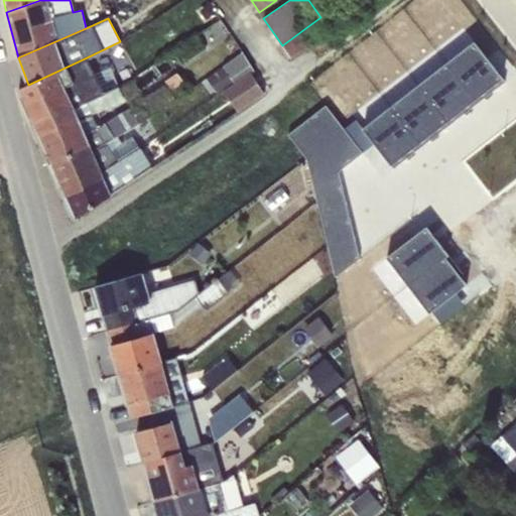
[(305,28),(282,45),(291,58),(313,41),(305,28)]
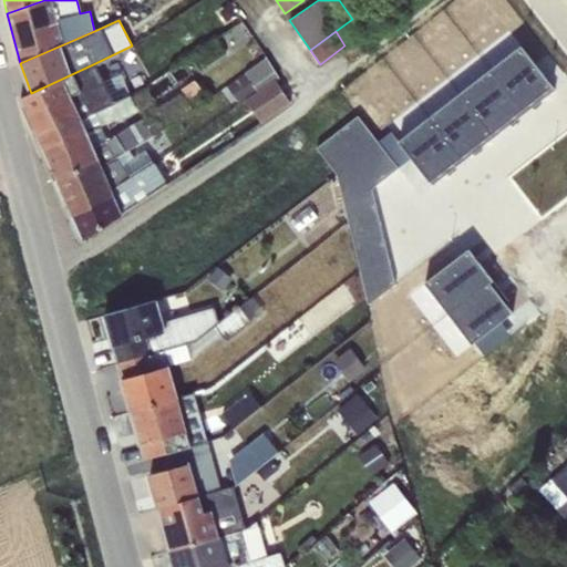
[(521,47),(491,70),(522,111),(528,106),(531,109),(555,90),(521,47)]
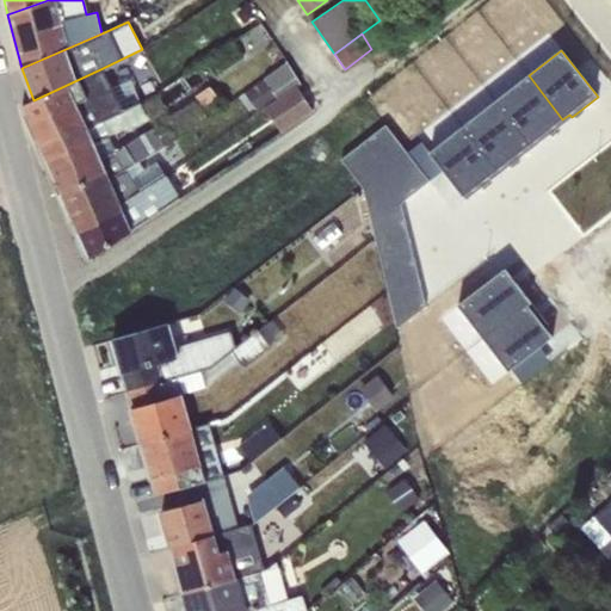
[(244,92),(257,110),(276,97),(277,99),(300,81),(287,61),(263,78),(263,79),(244,92)]
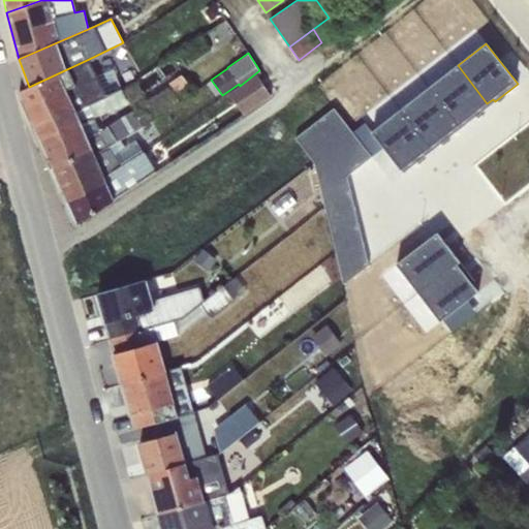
[(19,92),(33,125),(107,96),(121,85),(113,68),(97,75),(89,59),(29,87),(19,92)]
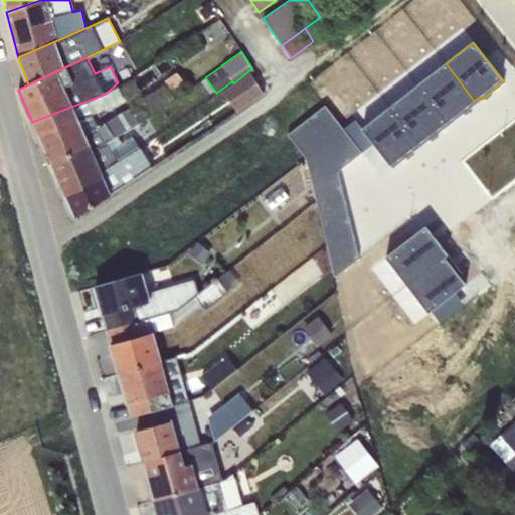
[(417,86),(449,126),(471,108),(469,105),(474,101),(446,63),(417,86)]
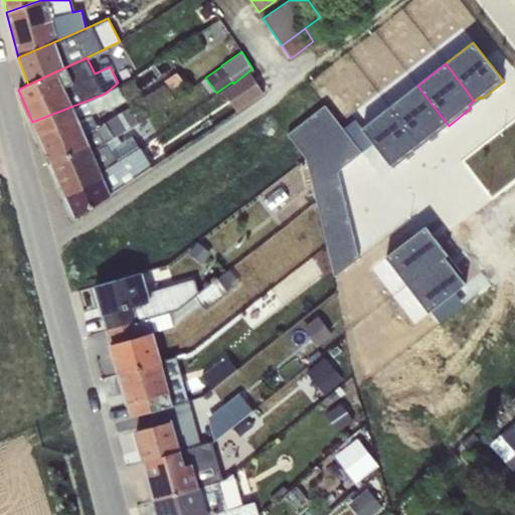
[(165,80),(176,97),(188,88),(177,72),(165,80)]
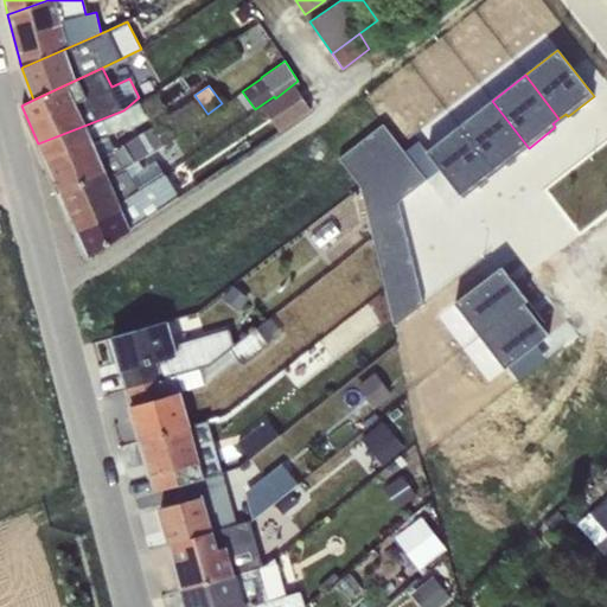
[(295,87),(263,108),(279,132),(311,110),(295,87)]
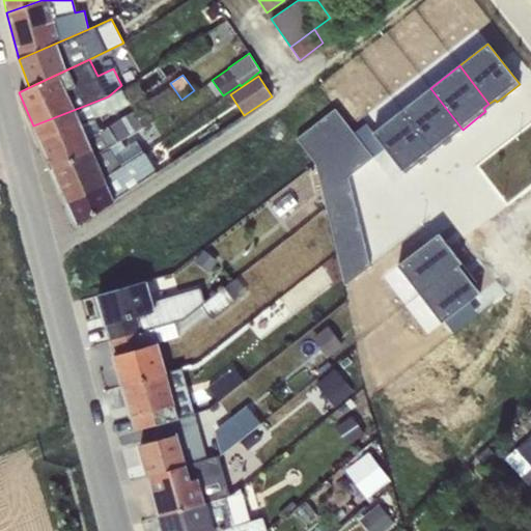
[(169,86),(145,103),(155,117),(179,101),(169,86)]
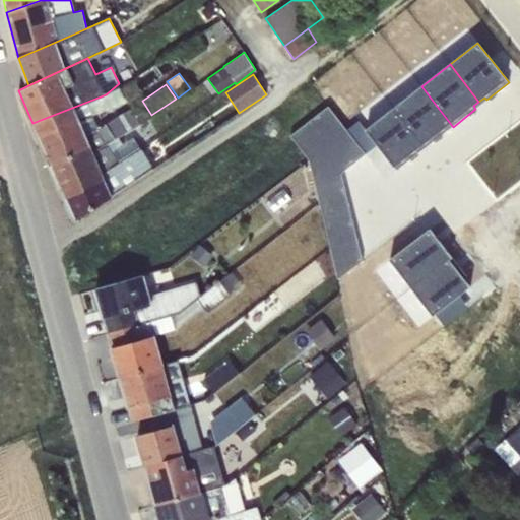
[(421,86),(393,109),(423,146),(428,141),(430,144),(453,127),(421,86)]
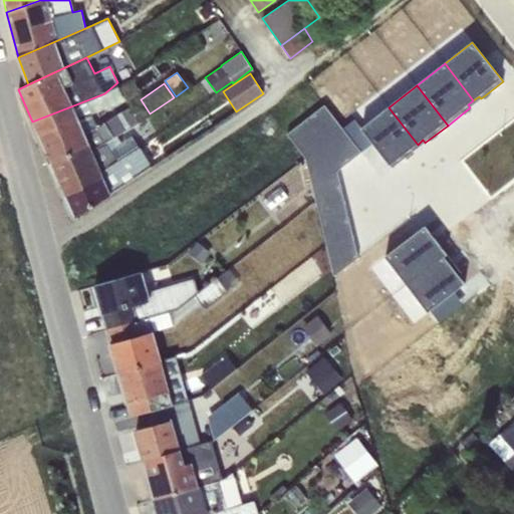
[(51,163),(106,142),(148,115),(140,102),(96,127),(91,114),(122,101),(116,88),(104,93),(32,121),(51,163)]
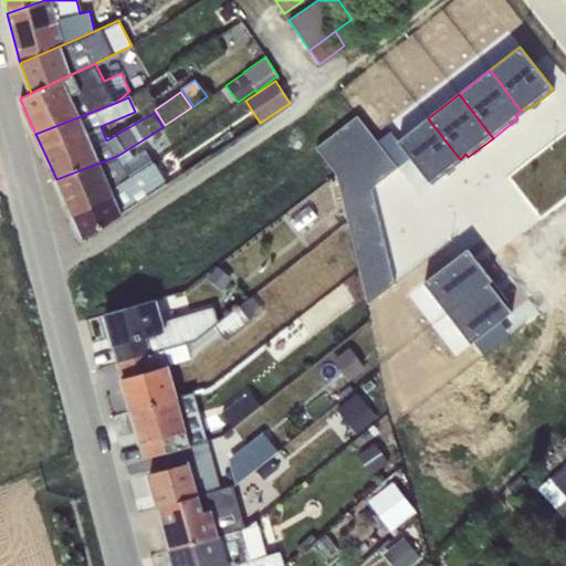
[(357,116),(315,148),(336,175),(367,304),(394,284),(371,189),(397,168),(377,142),(357,116)]
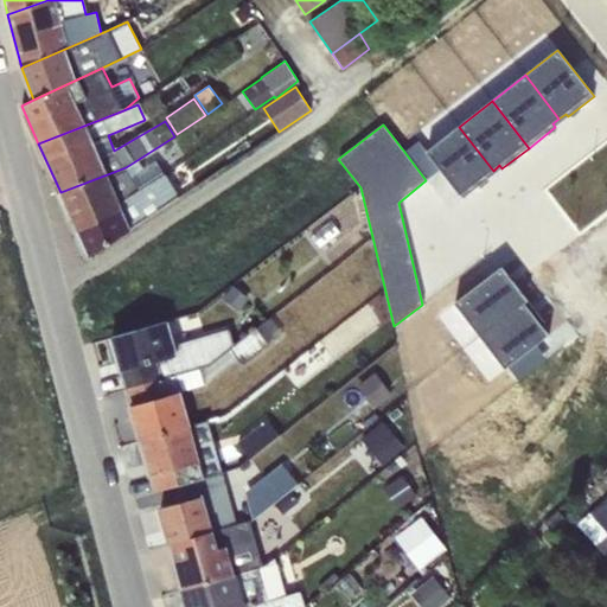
[(459,127),(427,152),(440,170),(462,199),(489,178),(486,174),(493,171),(459,127)]
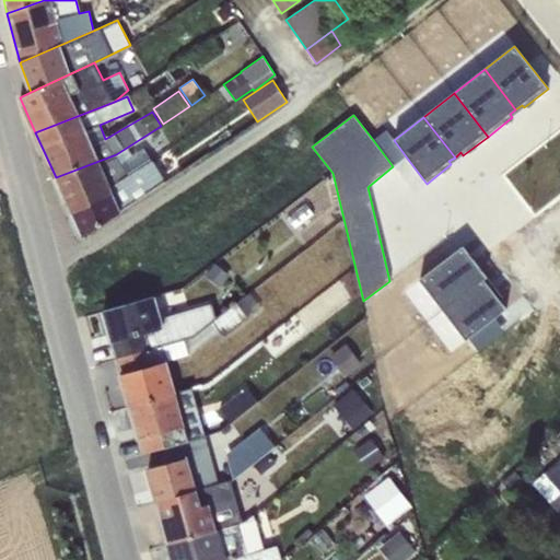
[(386,130),(373,140),(393,166),(406,156),(394,140),(386,130)]
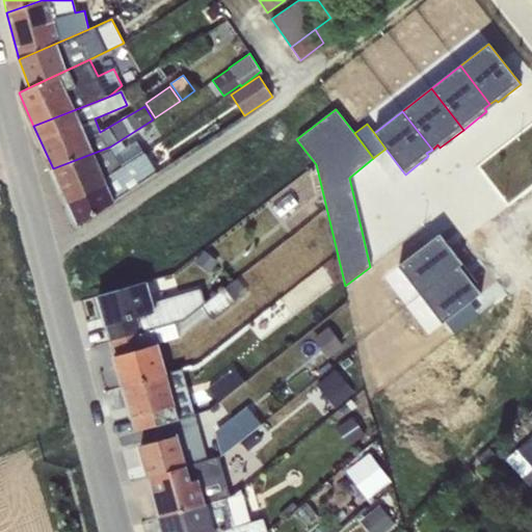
[(110,147),(53,168),(63,193),(143,152),(135,141),(113,154),(110,147)]
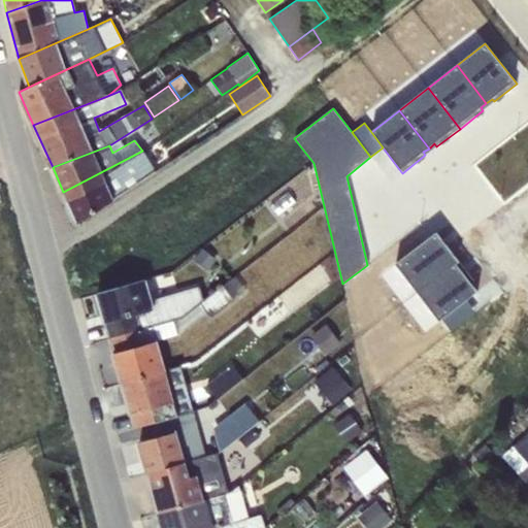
[(142,151),(63,192),(77,224),(156,172),(142,151)]
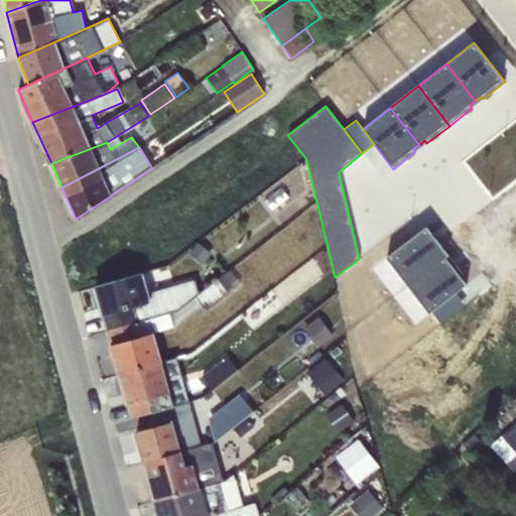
[(280,187),(264,201),(271,211),(288,198),(280,187)]
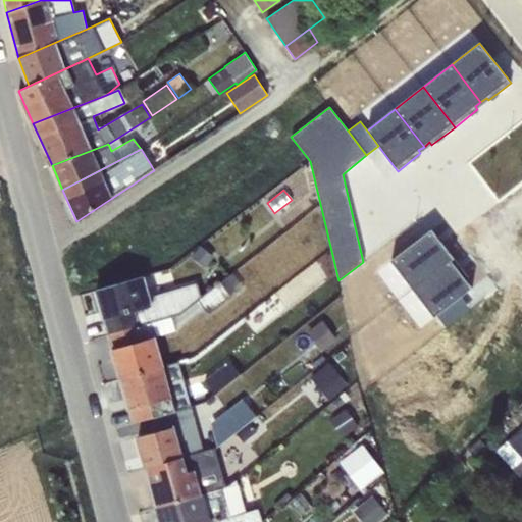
[(431,229),(390,261),(413,290),(453,258),(431,229)]
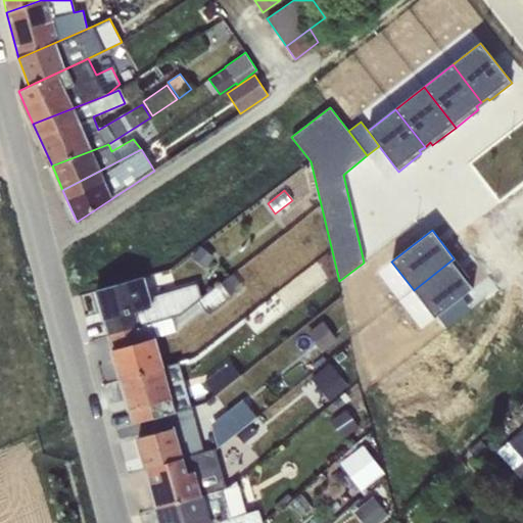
[(201,244),(191,257),(206,269),(217,256),(201,244)]
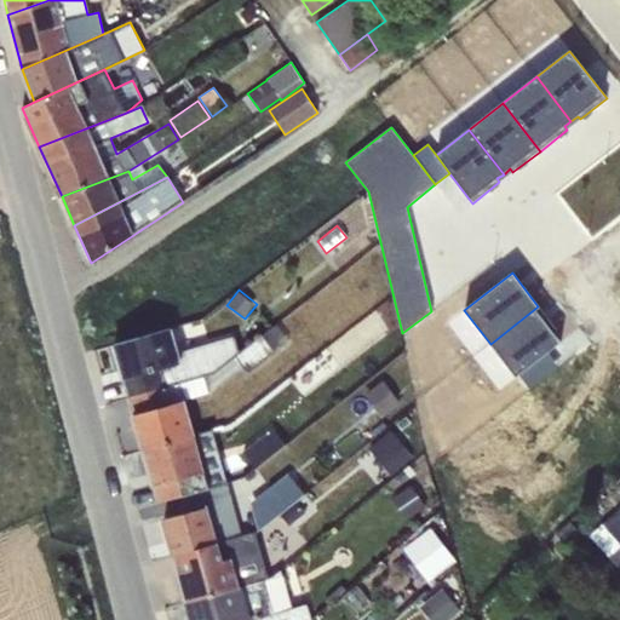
[(538,306),(491,344),(516,377),(518,375),(547,352),(561,343),(554,332),(556,329),(538,306)]
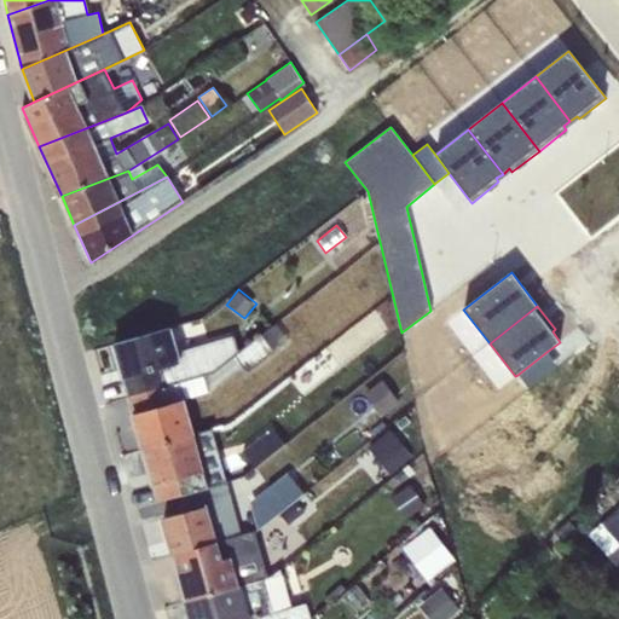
[(212,374),(128,397),(143,450),(194,434),(184,399),(208,393),(242,366),(247,372),(288,340),(276,324),(238,353),(212,374)]
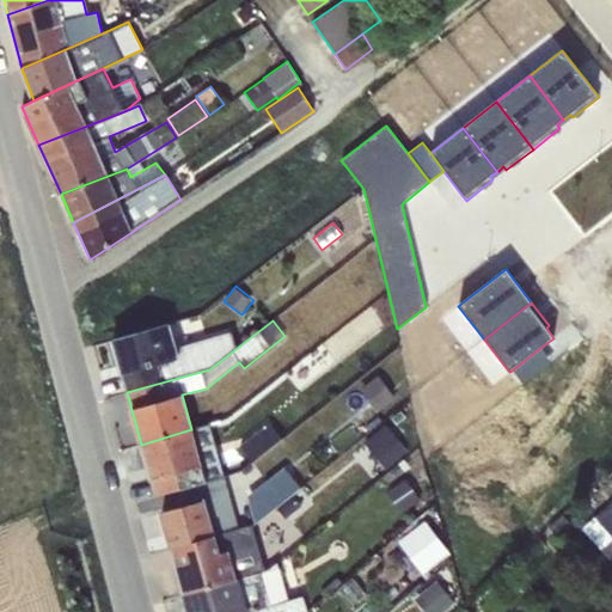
[(209,369),(236,349),(231,332),(177,348),(170,323),(112,341),(127,392),(209,369)]
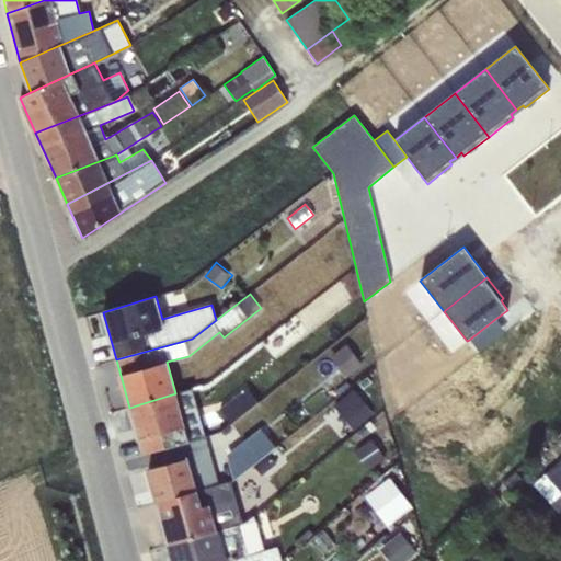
[(495,319),(469,340),(479,352),(505,332),(495,319)]
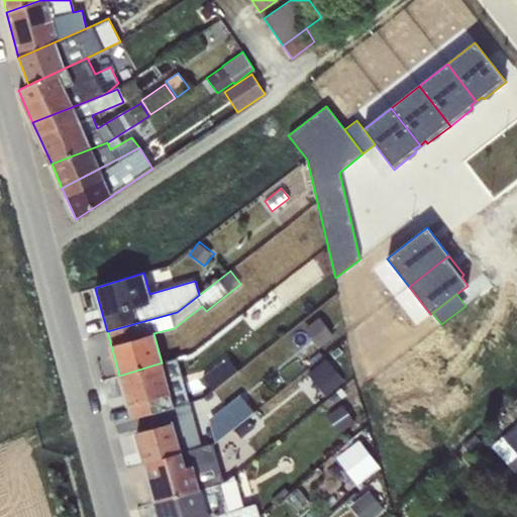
[(318,317),(304,329),(319,348),(333,337),(318,317)]
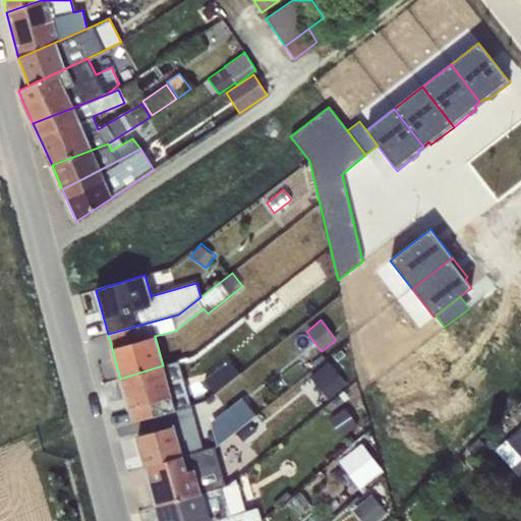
[(163,365),(120,379),(133,422),(150,418),(190,405),(177,360),(163,365)]
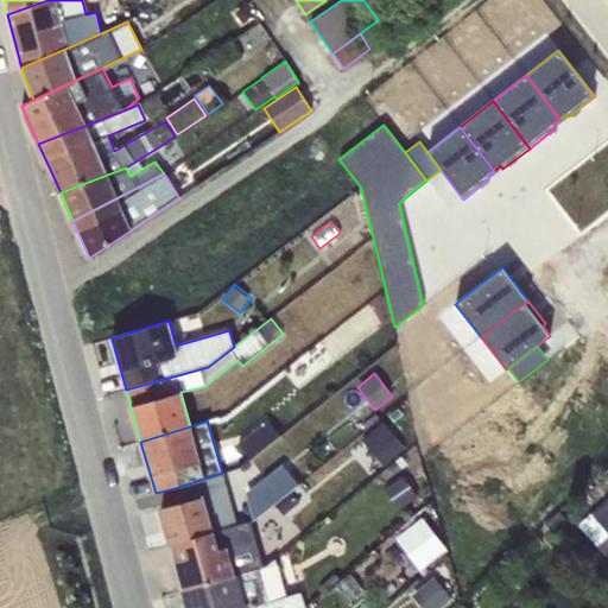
[(267,420),(238,443),(248,460),(280,436),(267,420)]
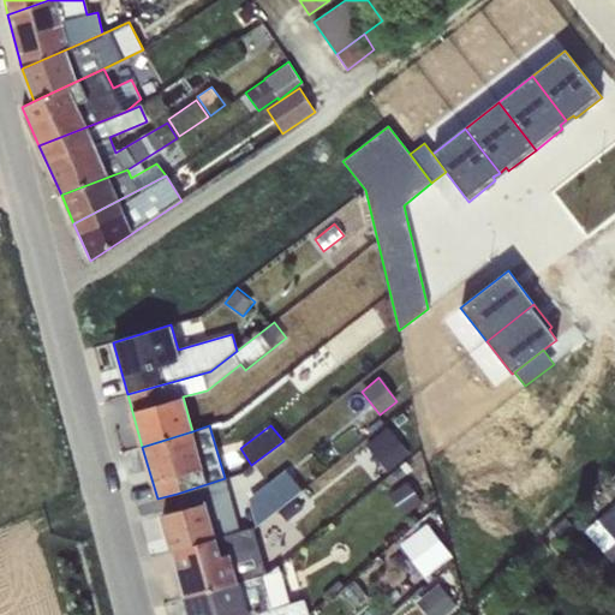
[(388,428),(366,446),(388,472),(411,454),(388,428)]
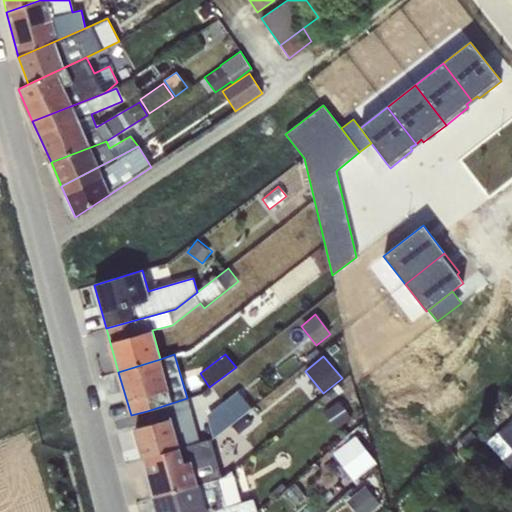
[(237,390),(206,414),(213,437),(251,407),(237,390)]
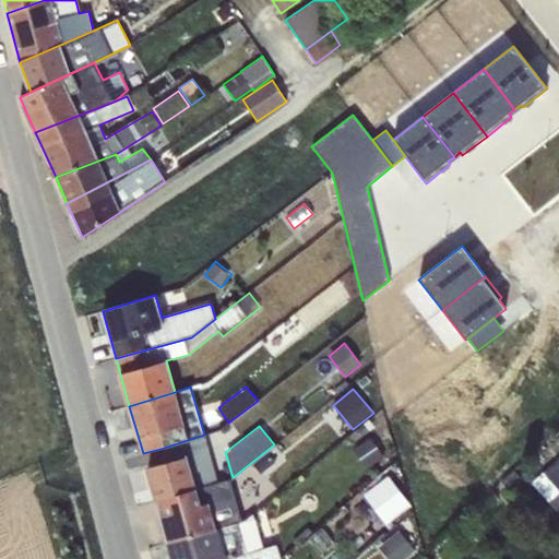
[(204,435),(161,449),(165,463),(147,468),(156,500),(217,483),(204,435)]
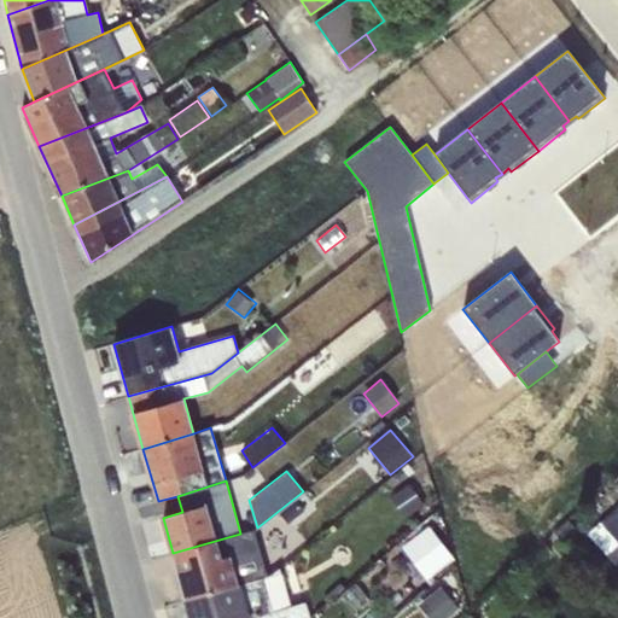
[(408,484),(389,497),(403,520),(424,507),(408,484)]
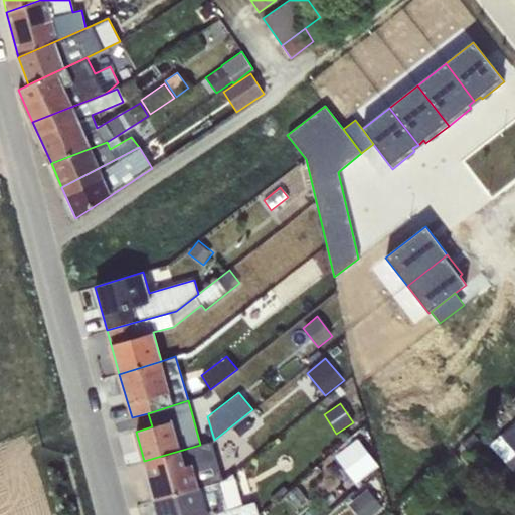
[(356,438),(335,454),(348,472),(356,482),(377,467),(370,459),(373,457),(360,439),(357,441),(356,438)]
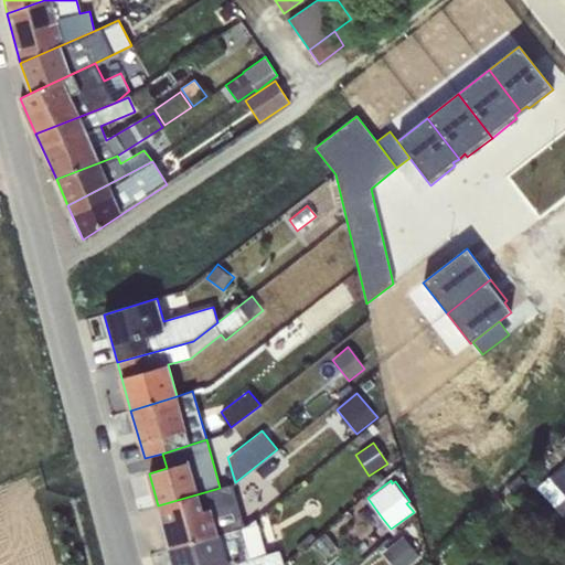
[(220,488),(158,505),(170,548),(245,526),(233,483),(220,488)]
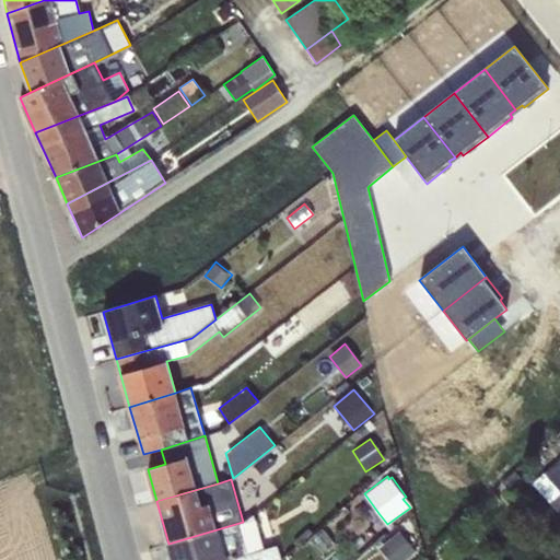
[(243,522),(168,544),(173,559),(280,559),(277,546),(263,550),(254,518),(243,522)]
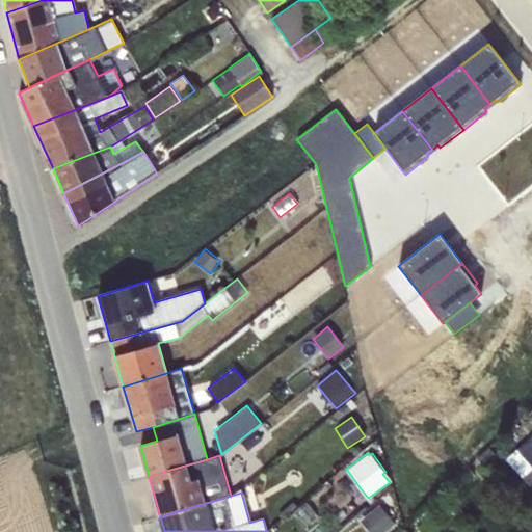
[(379,505),(361,522),(369,531),(383,531),(394,524),(379,505)]
